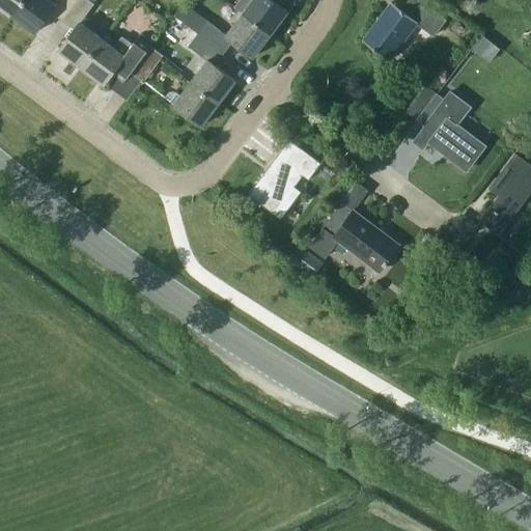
[(0,0),(0,7),(10,16),(22,0),(0,0)]
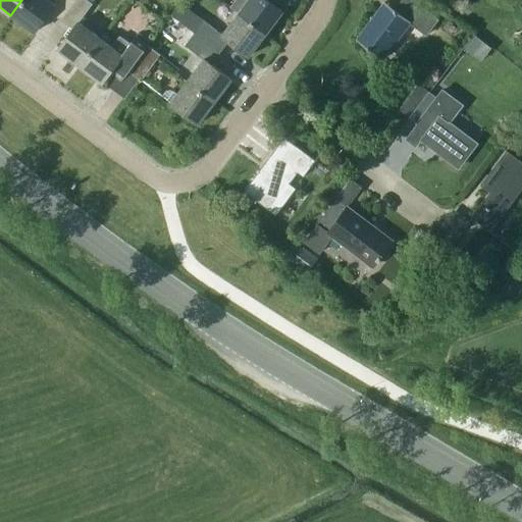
[(21,0),(10,15),(33,33),(49,12),(60,20),(75,0),(21,0)]
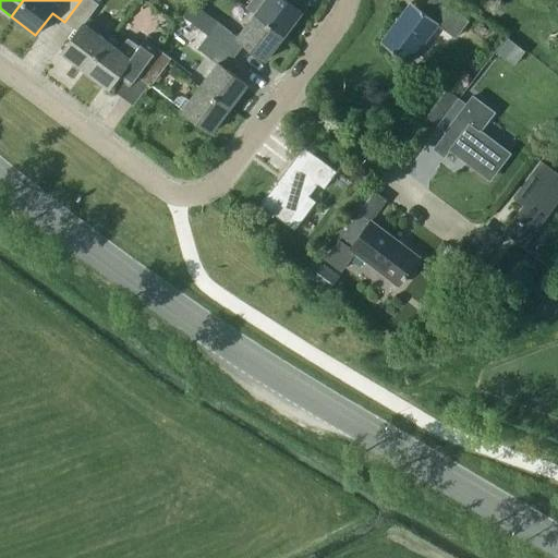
[(81,0),(64,22),(77,32),(61,53),(84,71),(106,41),(84,25),(101,0),(81,0)]
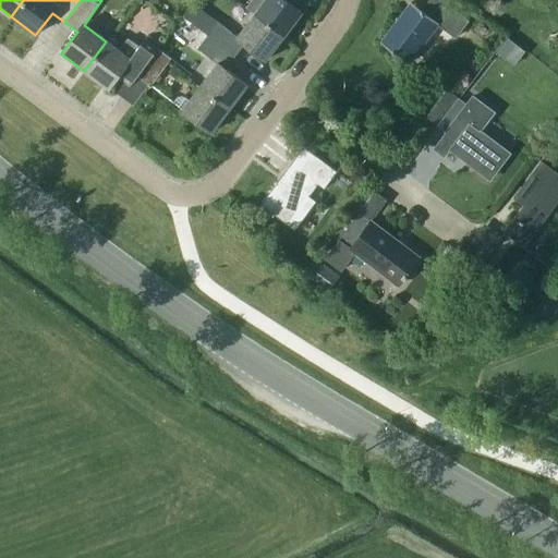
[(254,14),(283,36),(301,12),(284,0),(251,0),(245,8),(254,14)]
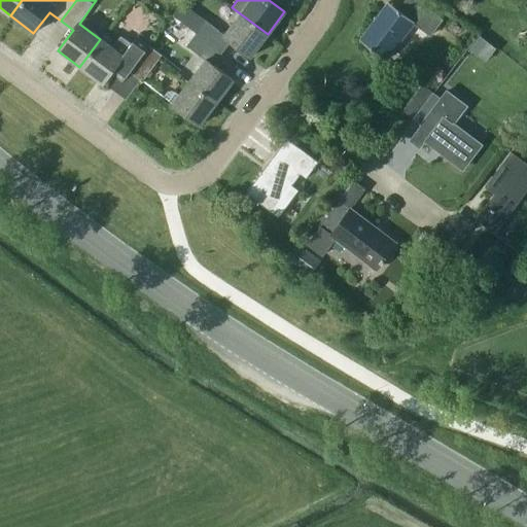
[(441,21),(413,0),(405,0),(397,10),(388,2),(359,41),(385,61),(412,24),(428,36),(441,21)]
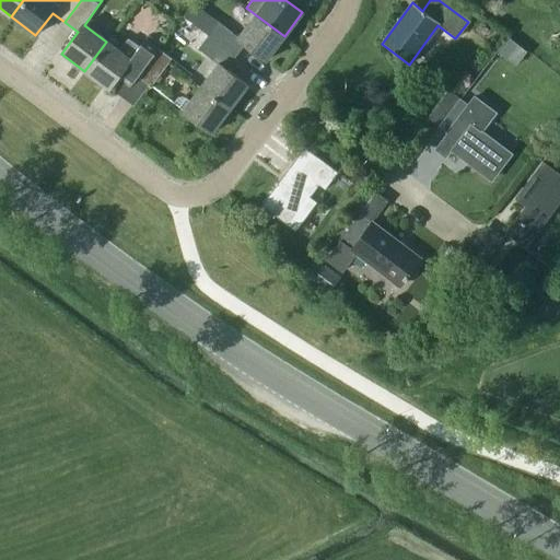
[(217,22),(207,35),(235,56),(245,43),(267,59),(284,36),(255,14),(237,37),(217,22)]
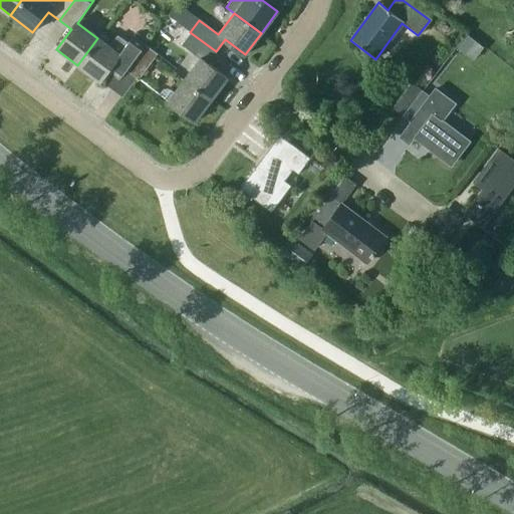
[(216,51),(190,32),(182,44),(200,58),(184,79),(212,100),(227,78),(207,63),(216,51)]
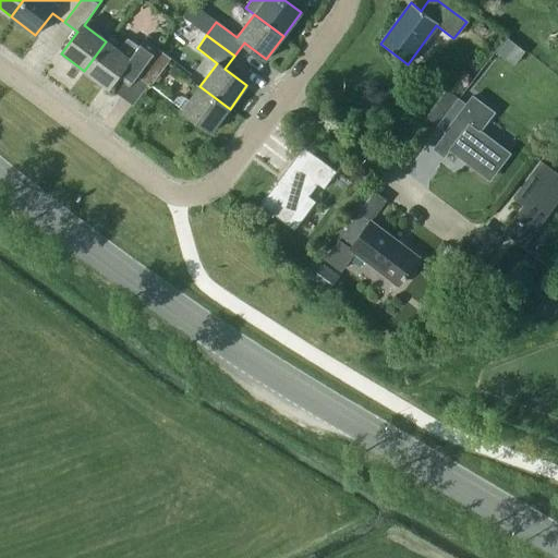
[(129,87),(137,76),(157,50),(145,40),(140,47),(128,38),(119,51),(106,41),(84,71),(108,89),(117,79),(129,87)]
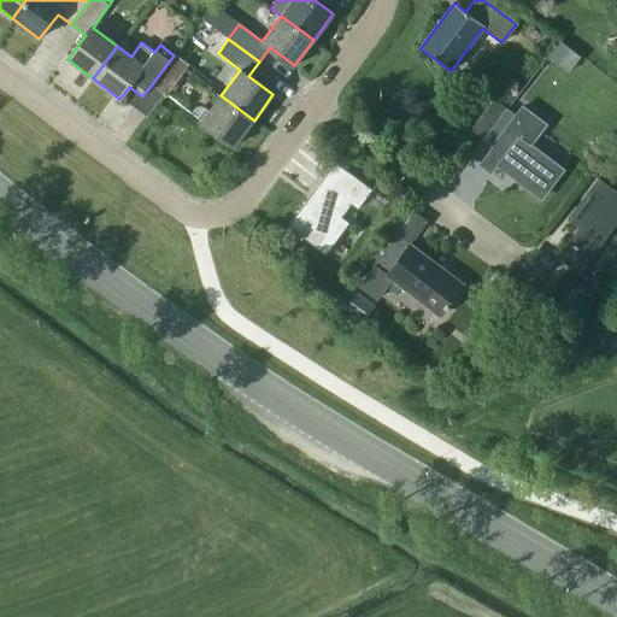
[(174,56),(152,84),(166,95),(188,66),(174,56)]
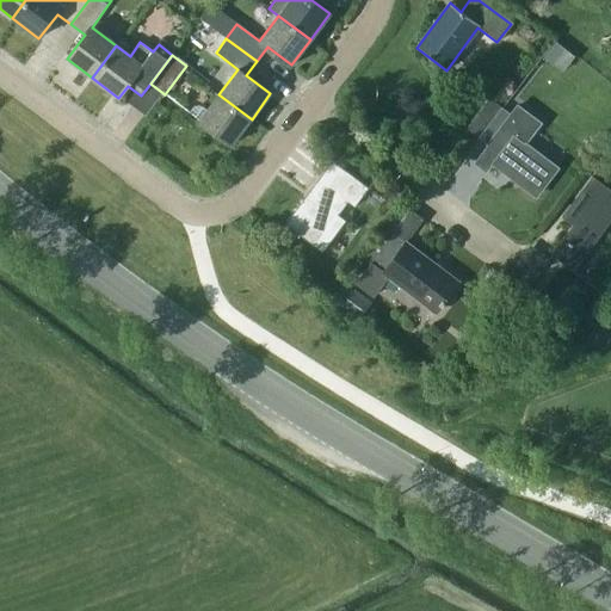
[(252,119),(218,94),(208,111),(202,106),(196,116),(201,119),(199,121),(232,146),(252,119)]
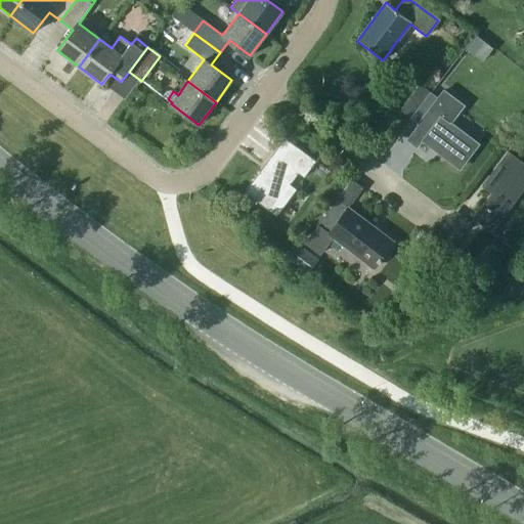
[(430,93),(420,86),(400,112),(410,119),(430,93)]
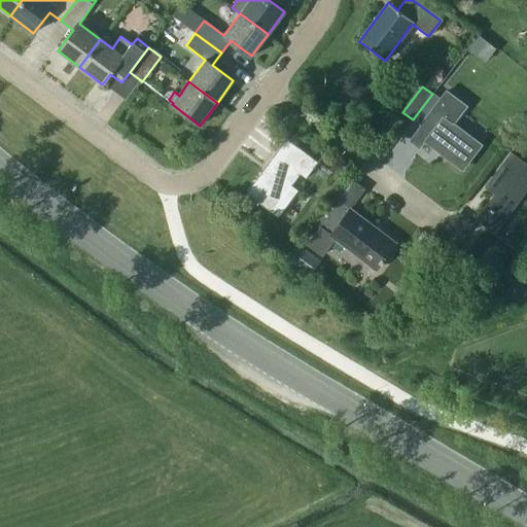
[(464,107),(446,93),(421,126),(420,126),(409,141),(420,148),(423,143),(433,150),(434,148),(462,169),(468,161),(470,162),(475,155),(473,154),(480,146),(451,125),(464,107)]
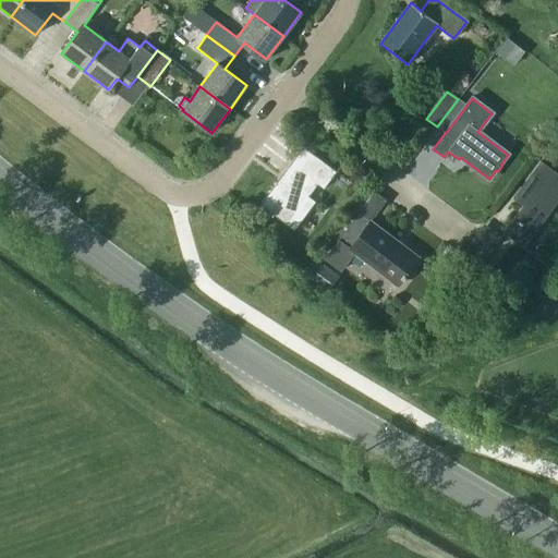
[(284,177),(262,207),(288,226),(294,231),(316,202),(310,196),(318,184),(325,189),(336,172),(303,148),(282,176),(284,177)]
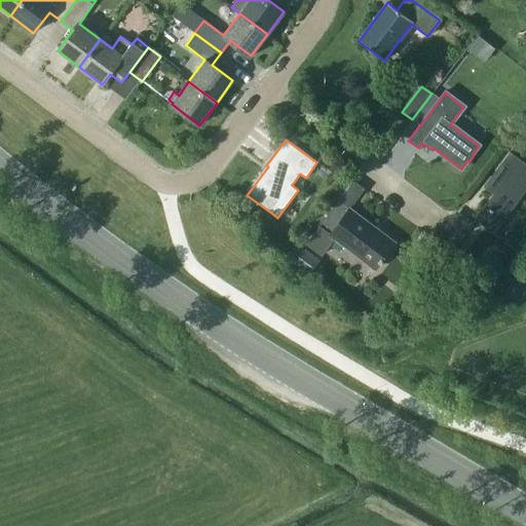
[(525,189),(525,164),(510,153),(484,188),(493,195),(475,219),(493,233),(525,189)]
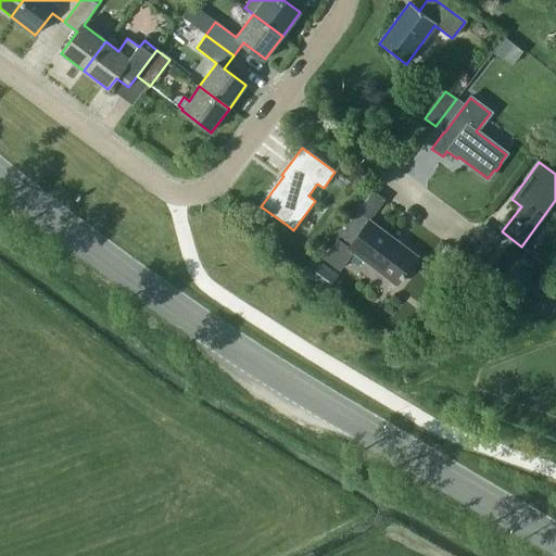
[(368,220),(352,209),(331,235),(337,239),(324,257),(340,270),(353,253),(396,285),(417,257),(368,220)]
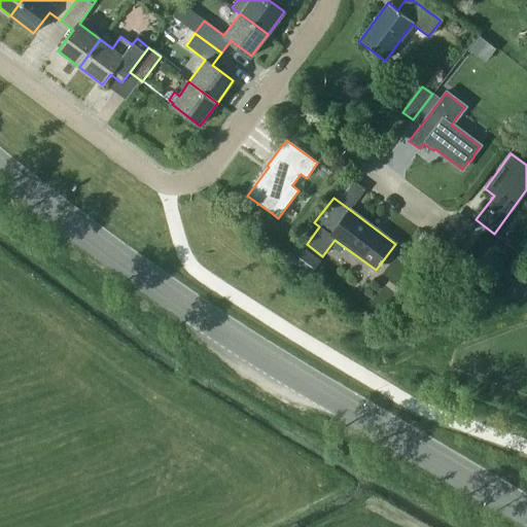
[(314,274),(325,261),(308,246),(296,259),(314,274)]
